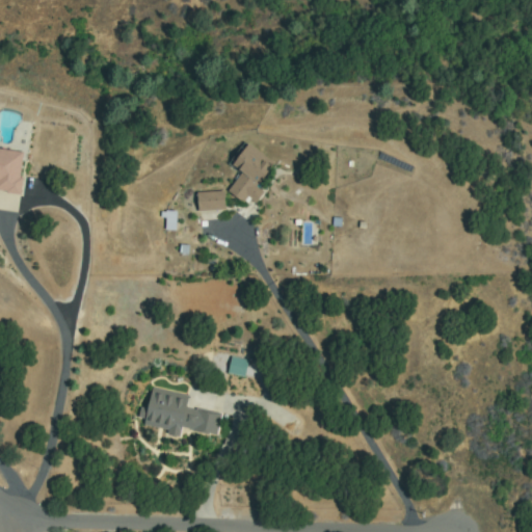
[(262,193),(254,204),(247,198),(244,202),(231,191),(244,173),(235,165),(248,147),(272,165),(255,188),(262,193)]
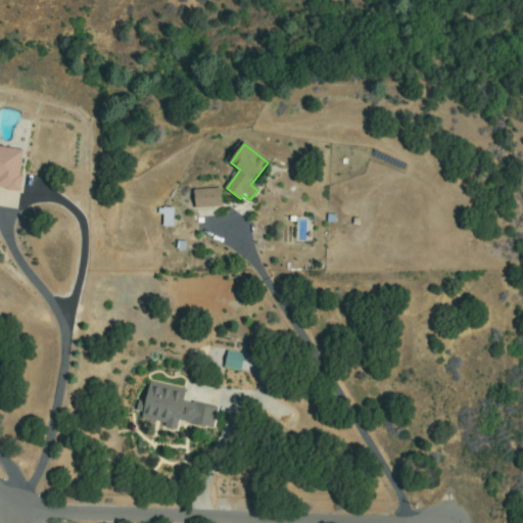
[(0,147),(24,151),(17,188),(0,185),(0,147)]
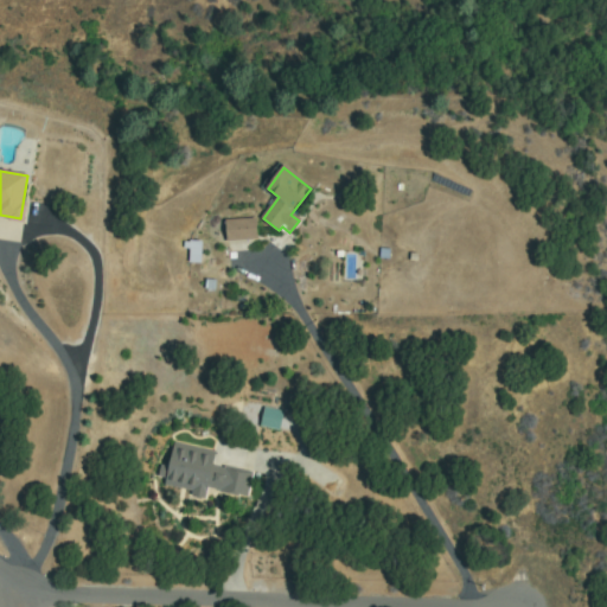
[(229,241),(229,221),(255,221),(255,241),(229,241)]
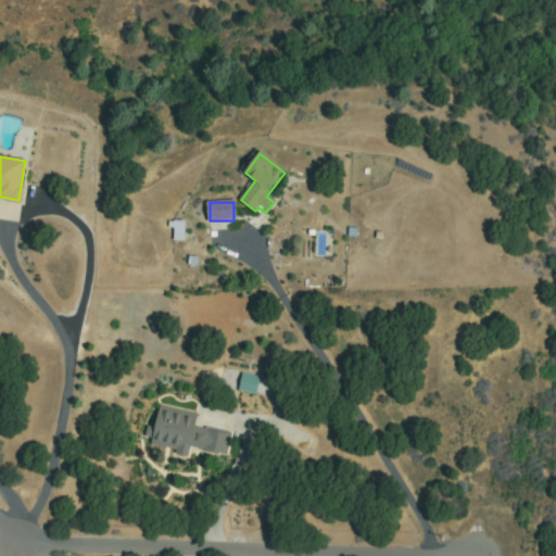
[(167,240),(181,240),(181,220),(168,220),(167,240)]
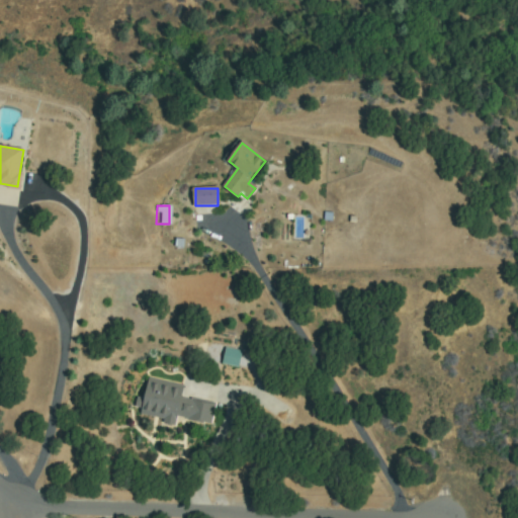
[(225,363),(228,349),(241,352),(238,366),(225,363)]
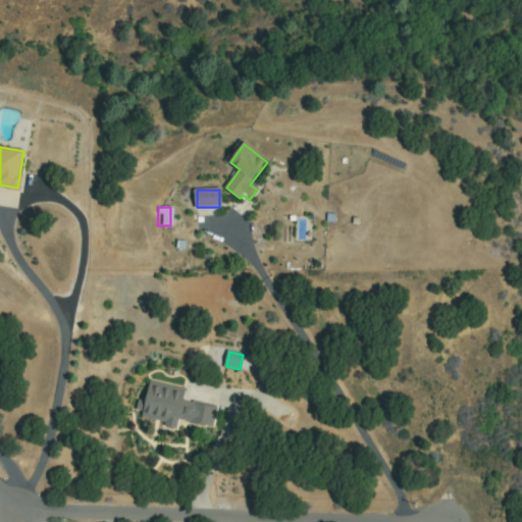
[(151,380),(184,390),(181,399),(216,410),(210,428),(177,418),(175,425),(141,414),(151,380)]
